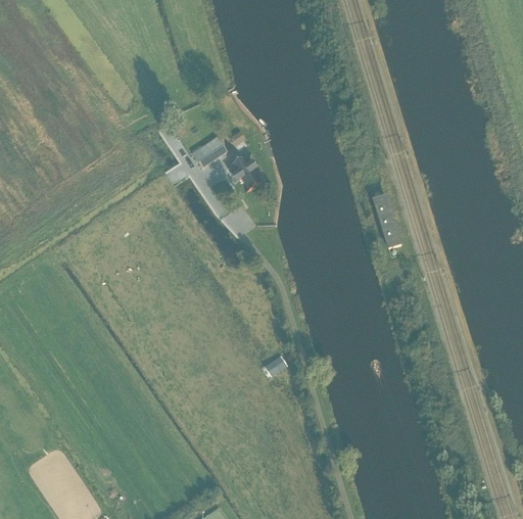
[(246,137),(240,130),(229,137),(234,145),(246,137)]
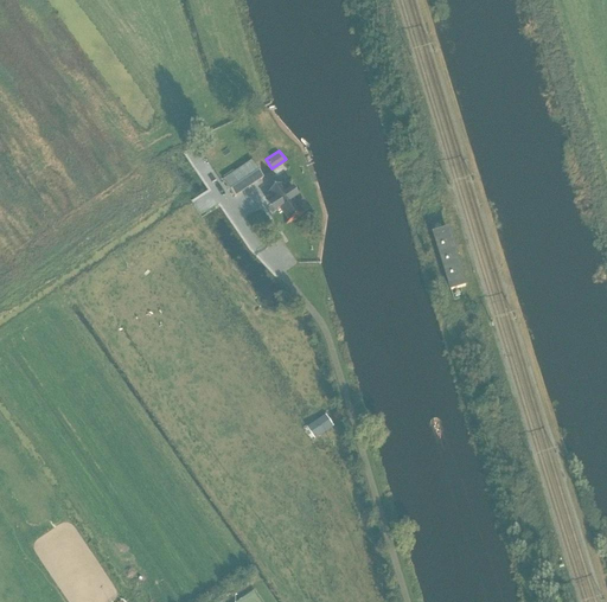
[(263,173),(253,158),(224,177),(235,193),(263,173)]
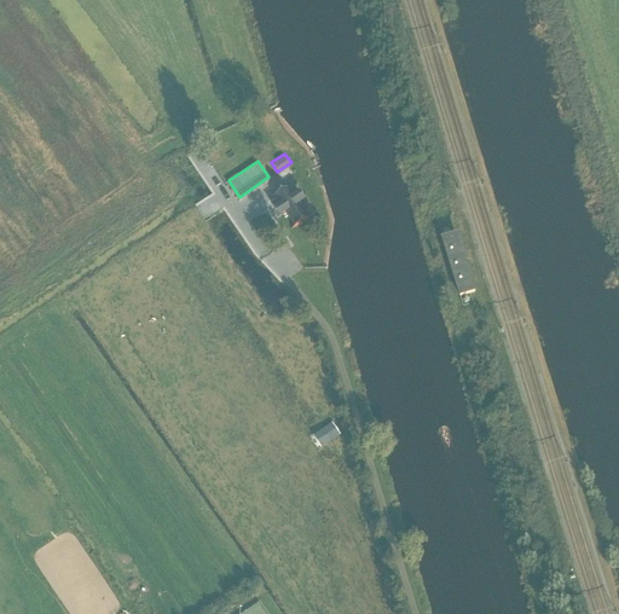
[(295,191),(293,193),(287,184),(275,192),(281,202),(278,203),(283,210),(287,209),(295,222),(307,215),(298,201),(301,200),(295,191)]
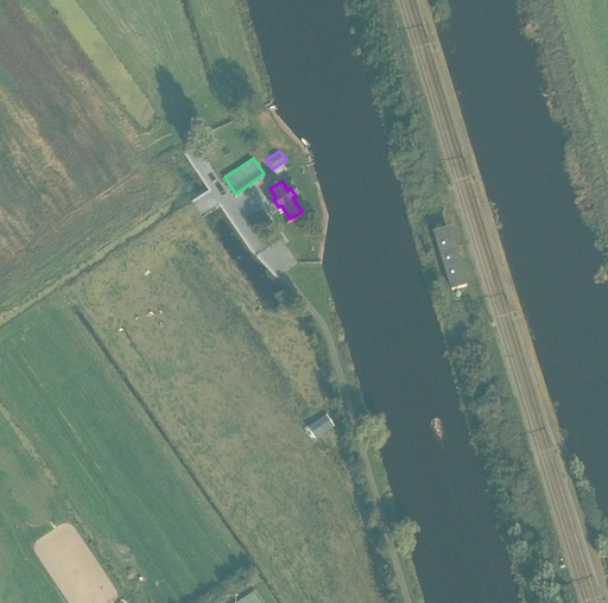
[(453,222),(436,226),(449,286),(466,283),(453,222)]
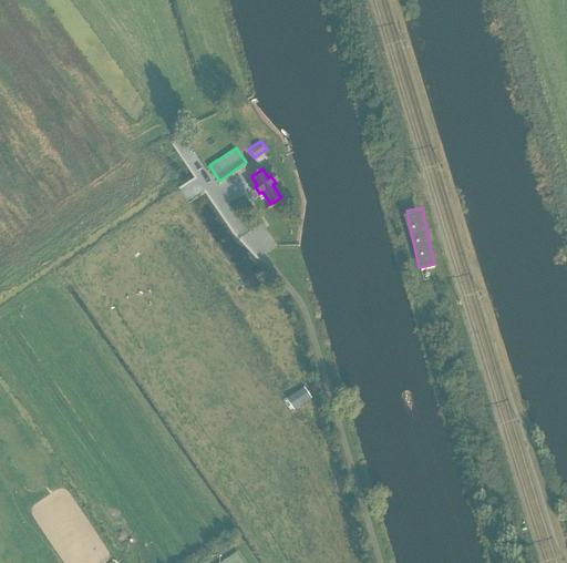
[(439,251),(434,219),(426,221),(432,252),(439,251)]
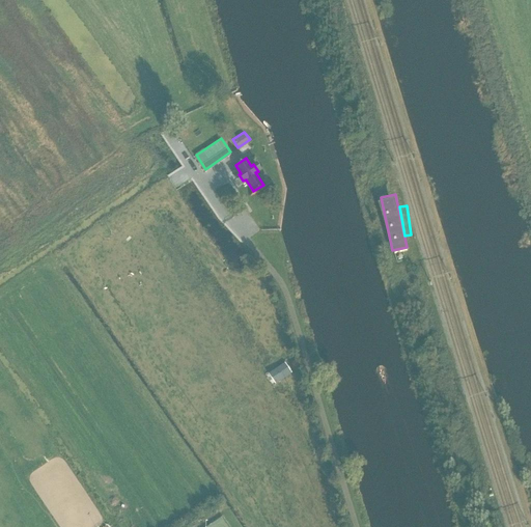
[(291,370),(285,360),(269,371),(276,381),(291,370)]
